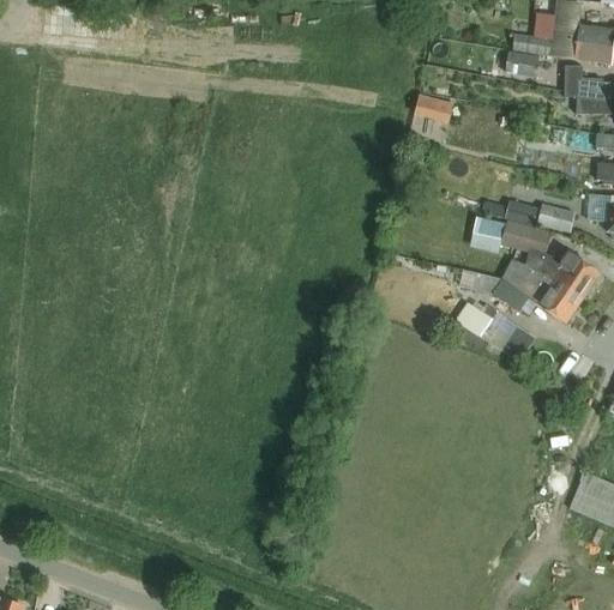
[(515,32),(512,48),(551,54),(612,62),(613,60),(613,59),(613,36),(578,31),(579,25),(555,22),(555,17),(537,14),(535,35),(515,32)]
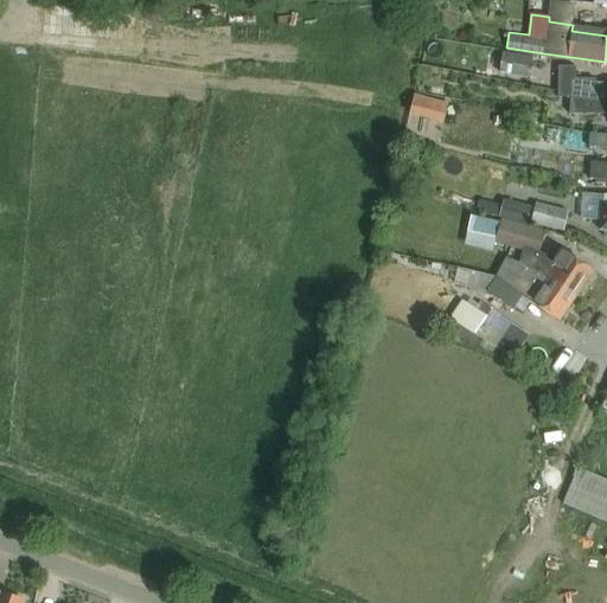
[(530,75),(532,55),(504,51),(502,71),(530,75)]
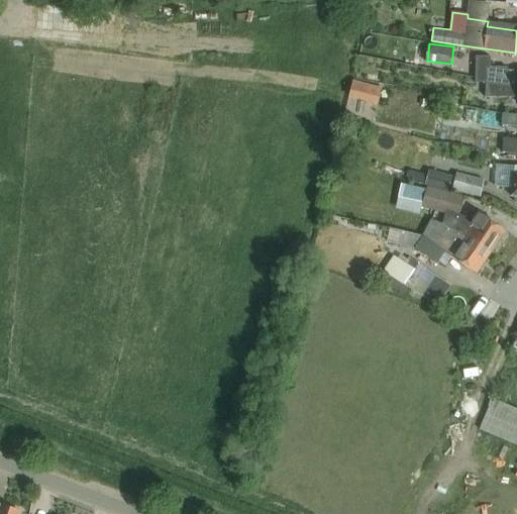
[(477,55),(476,76),(486,77),(486,67),(486,65),(490,66),(491,55),(477,55)]
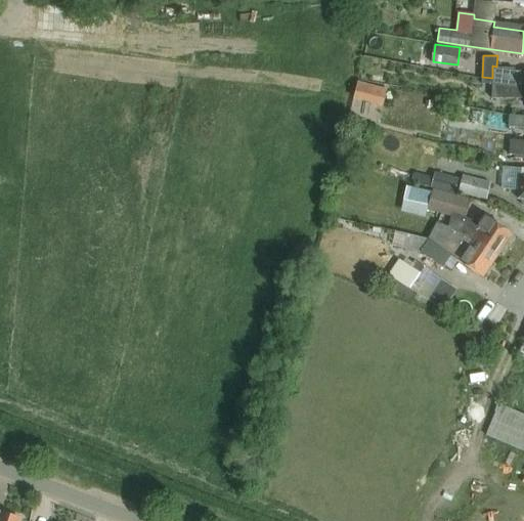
[(523,70),(515,70),(515,67),(496,67),(492,66),(492,68),(492,78),(492,81),(492,83),(523,86),(523,70)]
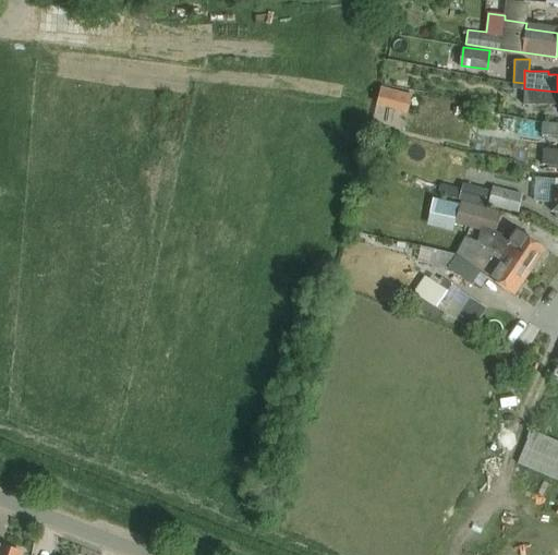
[(380,85),(376,104),(387,106),(391,87),(380,85)]
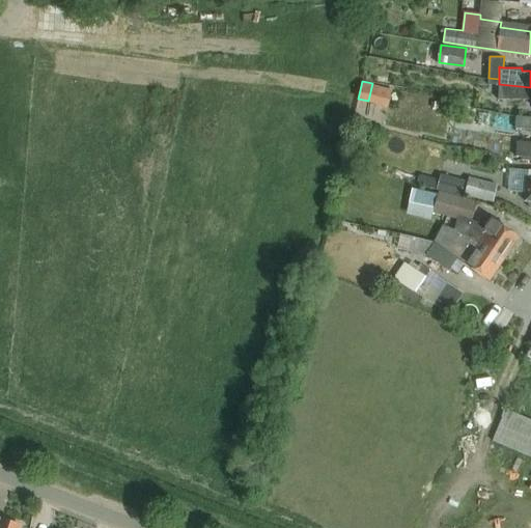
[(530,87),(499,84),(499,99),(530,98),(530,87)]
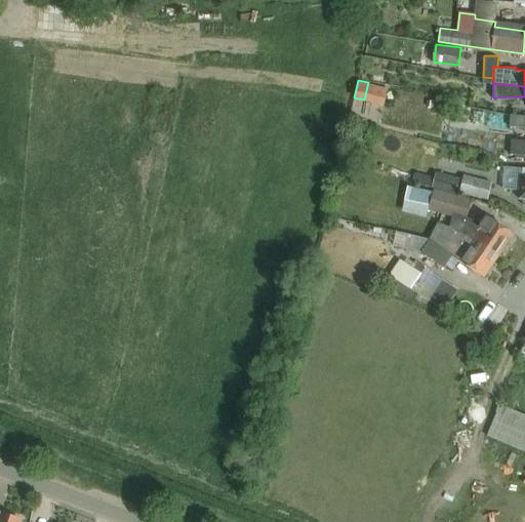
[(524,115),(511,114),(510,125),(524,125),(524,115)]
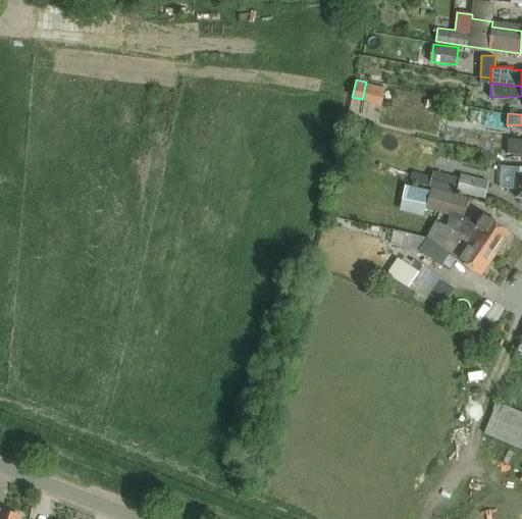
[(521,139),(509,138),(508,153),(513,154),(513,156),(521,156),(521,139)]
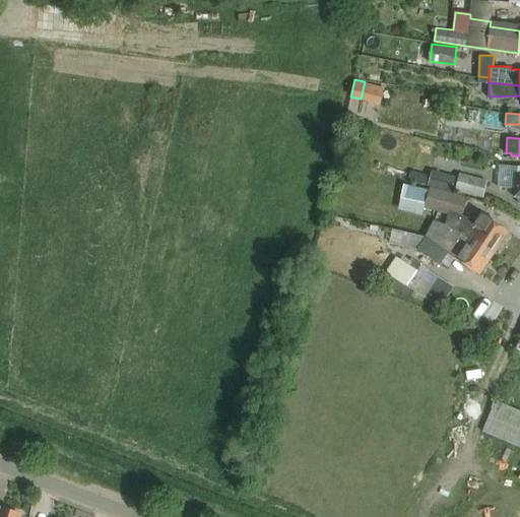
[(519,165),(499,164),(497,186),(515,188),(515,195),(519,195),(519,165)]
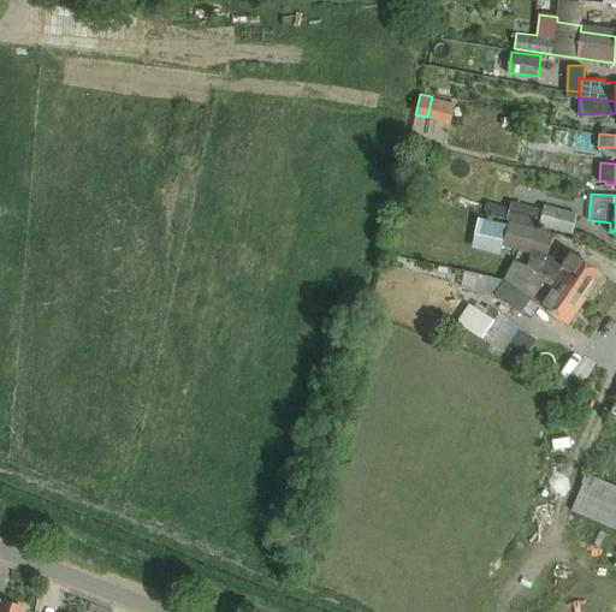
[(507,218),(509,218),(535,225),(540,206),(513,198),(507,218)]
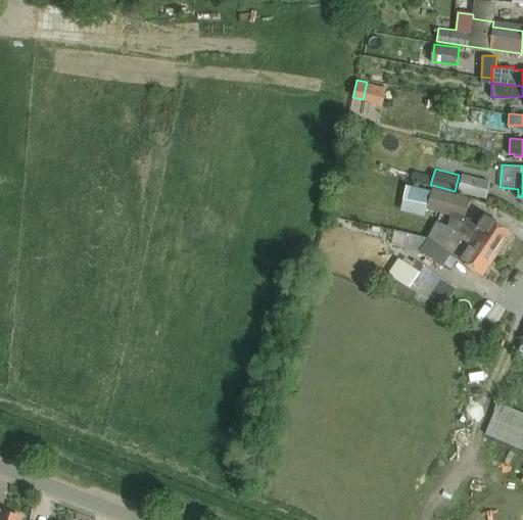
[(457,191),(485,197),(489,180),(461,173),(457,191)]
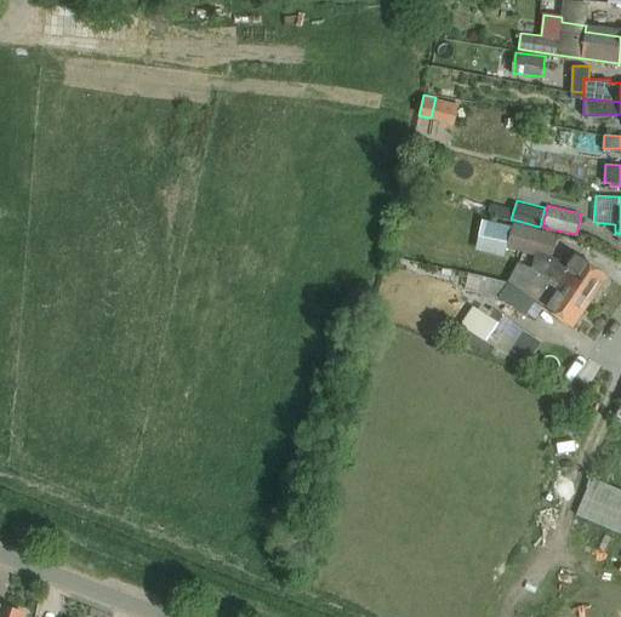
[(482,218),(477,234),(506,243),(505,246),(551,260),(558,234),(539,229),(513,222),(512,227),(482,218)]
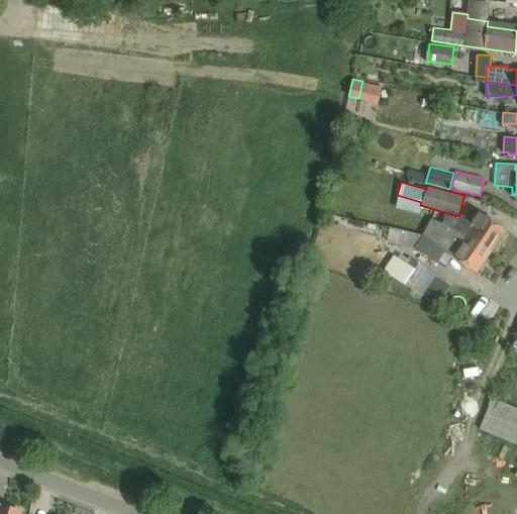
[(464,233),(491,251),(506,229),(480,211),(471,224),(457,217),(451,226),(464,233)]
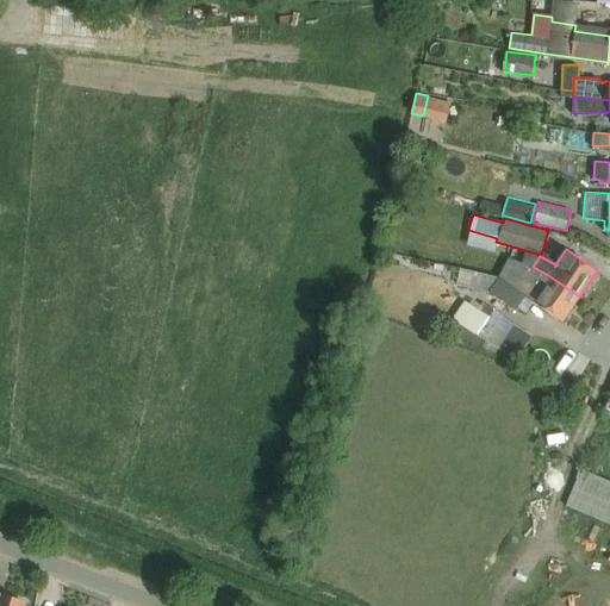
[(515,308),(524,295),(562,322),(579,297),(548,275),(533,267),(509,255),(498,277),(490,291),(515,308)]
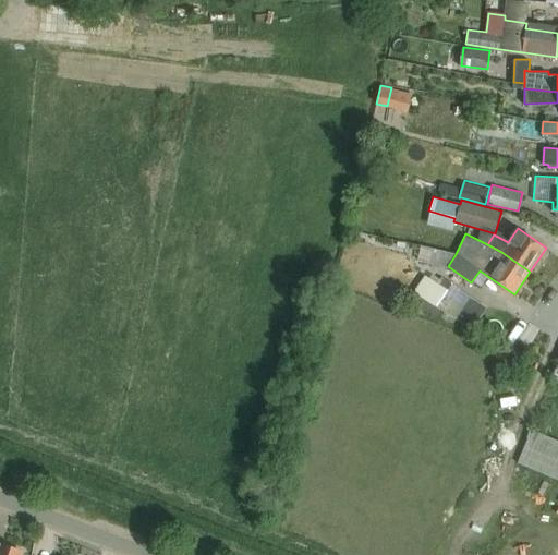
[(416,292),(410,304),(452,322),(456,317),(449,313),(464,291),(444,277),(439,284),(425,274),(413,291),(416,292)]
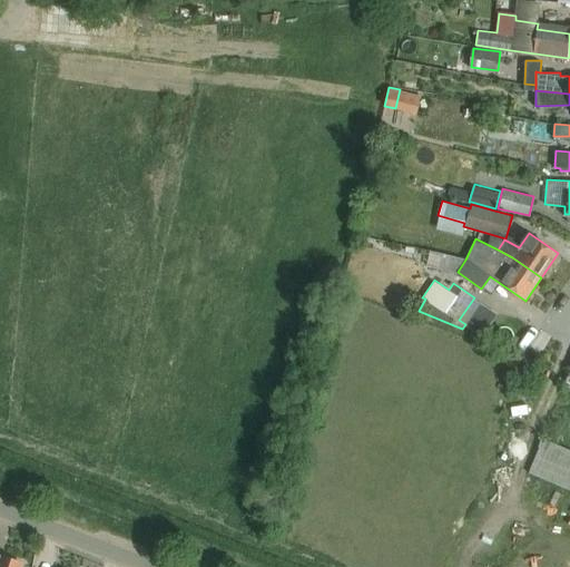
[(569,449),(542,438),(529,472),(569,489),(569,449)]
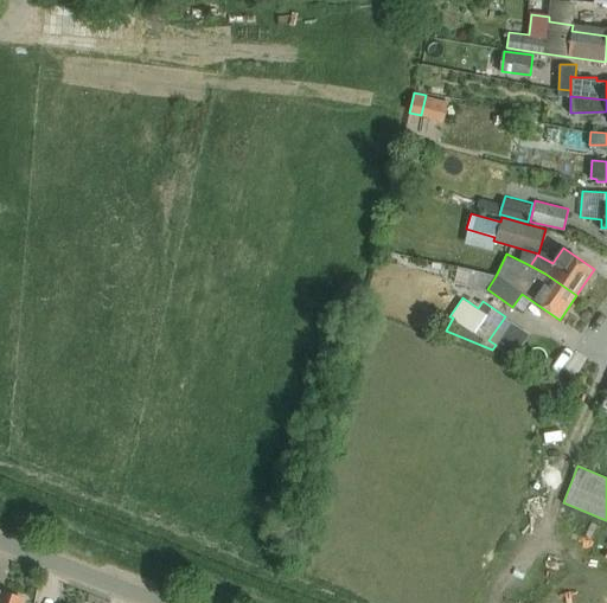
[(0,602),(21,602),(24,600),(2,591),(0,596),(0,602)]
